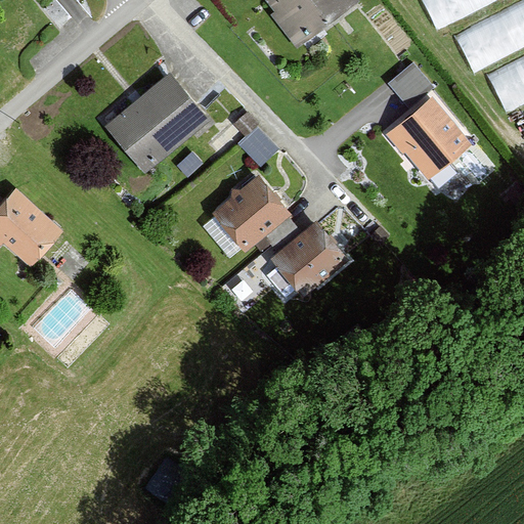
[(269,0),(268,1),(301,43),(357,0),(269,0)]
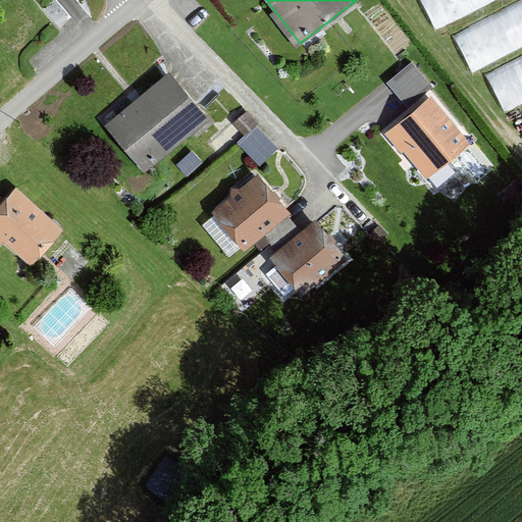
[(418,0),(433,29),(490,0),(418,0)]
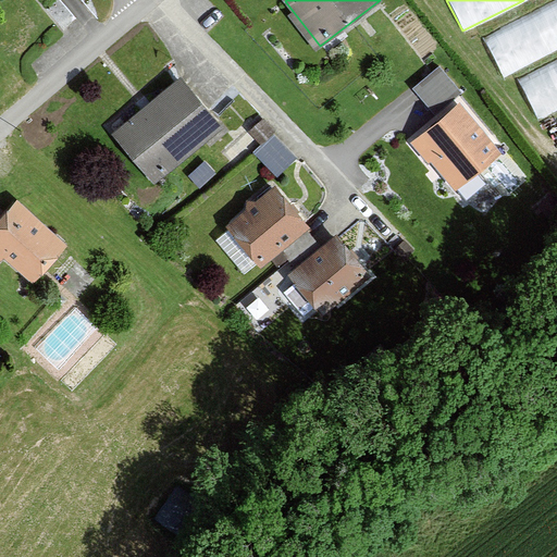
[(556,1),(484,39),(504,79),(556,52),(556,1)]
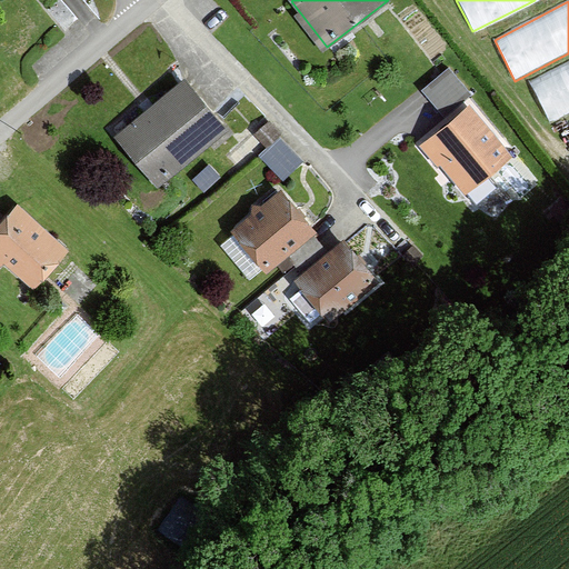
[(451,58),(425,82),(445,105),(472,80),(451,58)]
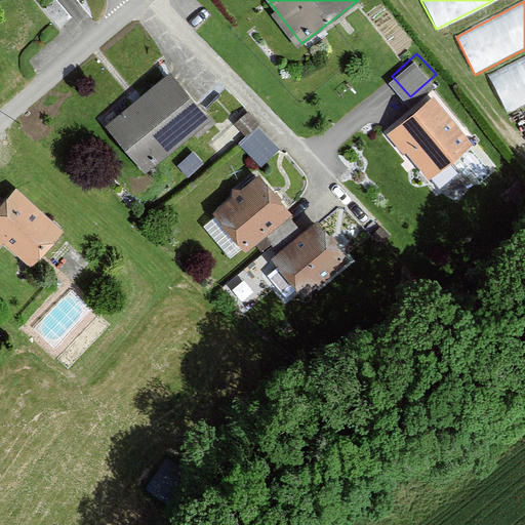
[(524,57),(489,77),(508,114),(524,105),(524,57)]
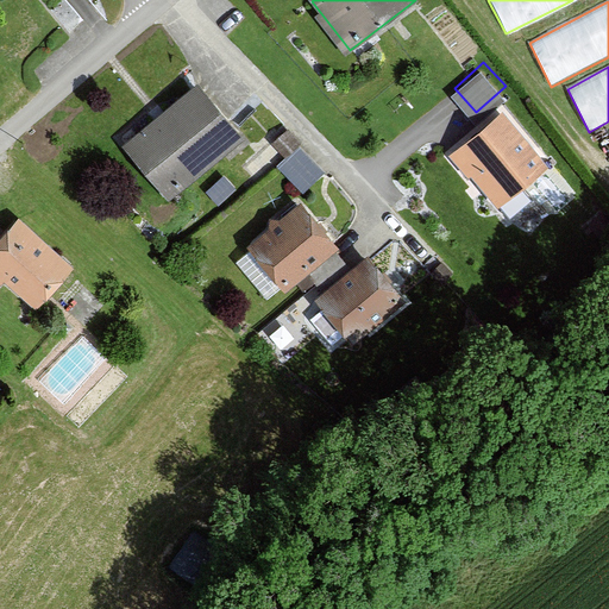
[(201,89),(129,151),(168,198),(240,136),(201,89)]
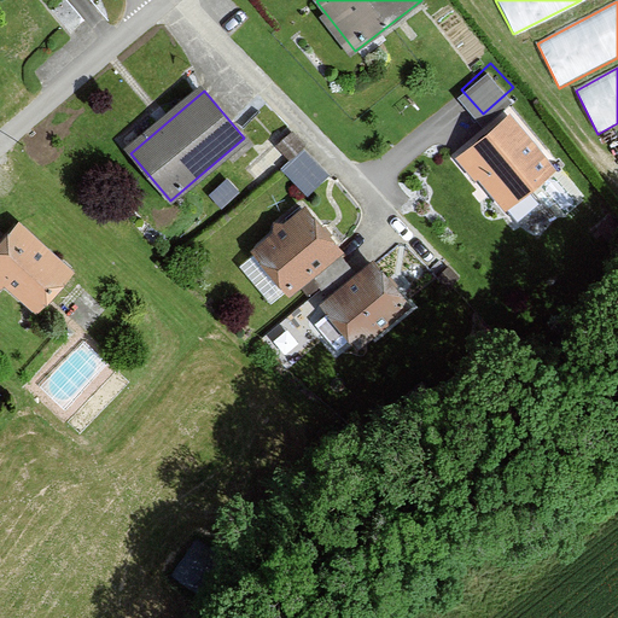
[(559,164),(513,110),(462,153),(507,208),(559,164)]
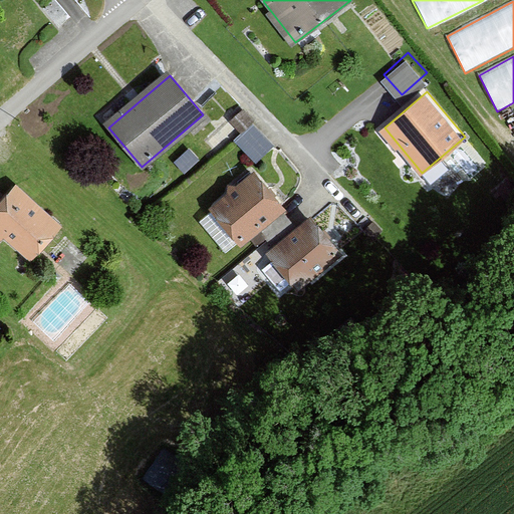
[(259,169),(214,204),(244,242),(289,207),(259,169)]
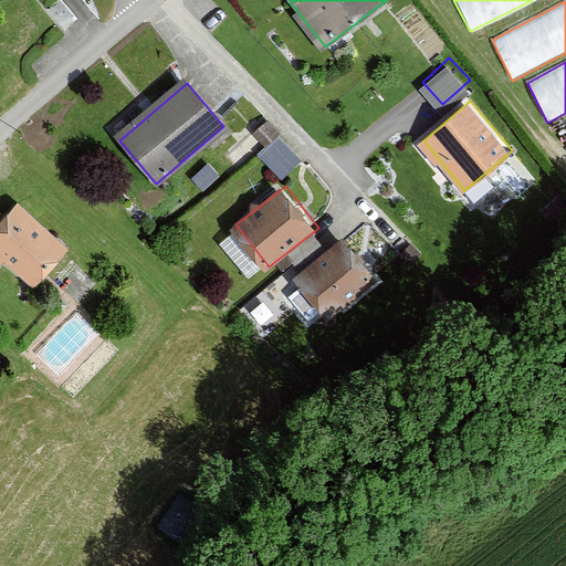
[(16,200),(0,217),(0,252),(34,282),(66,243),(16,200)]
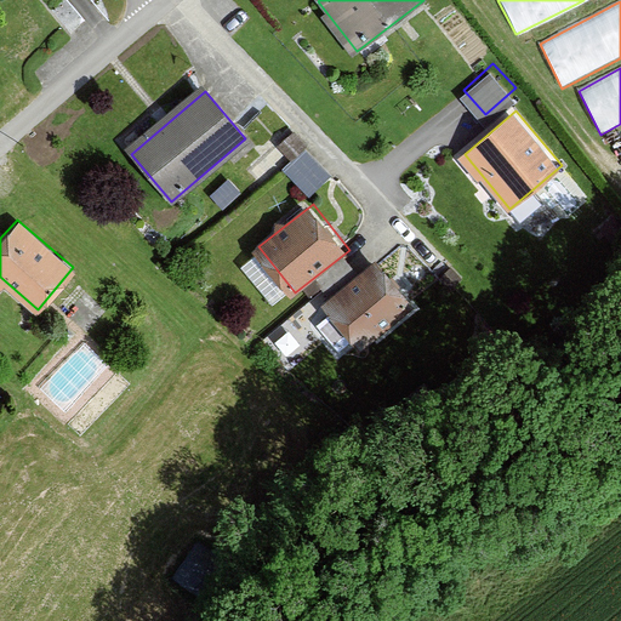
[(381,255),(329,296),(364,341),(417,300),(381,255)]
